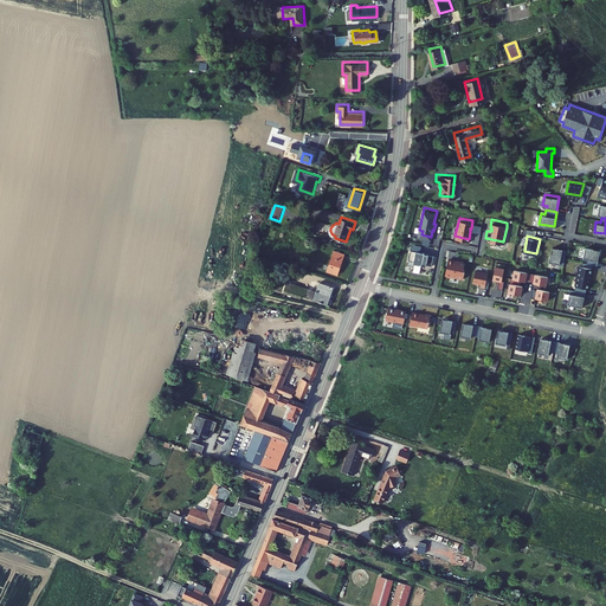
[(552,245),(549,259),(563,263),(566,252),(562,251),(562,247),(552,245)]
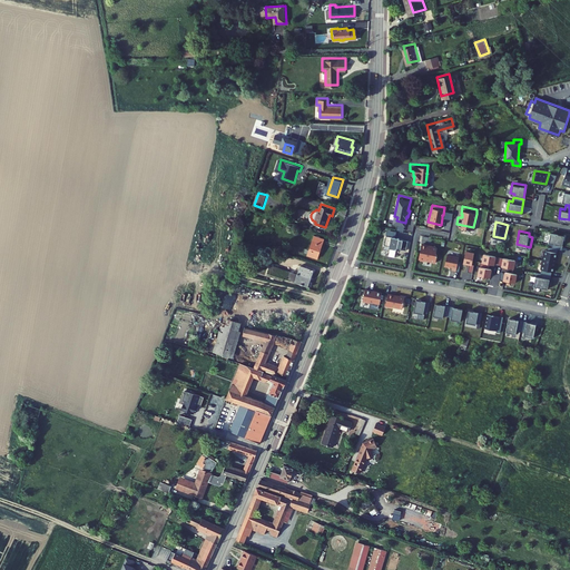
[(564,234),(550,231),(549,241),(552,242),(551,245),(558,246),(561,247),(564,234)]
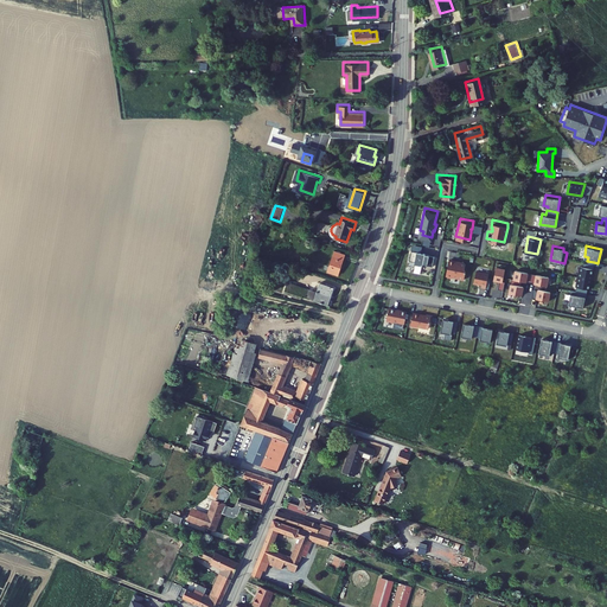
[(421,248),(410,247),(409,256),(414,257),(414,260),(422,261),(422,259),(427,260),(427,261),(432,262),(434,253),(425,250),(425,249),(421,248)]
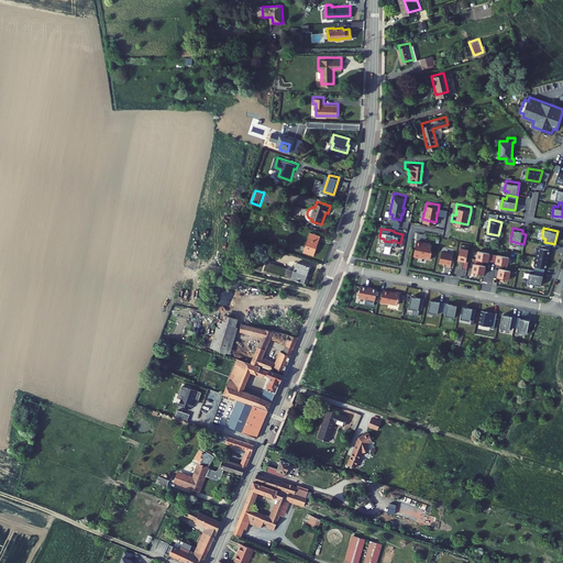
[(308,232),(301,251),(311,254),(313,246),(318,235),(308,232)]
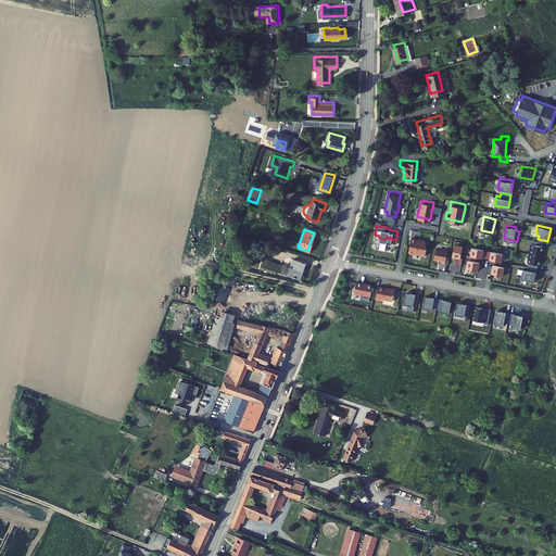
[(417,236),(412,235),(408,250),(409,250),(411,251),(413,251),(414,251),(425,253),(427,244),(426,243),(426,239),(424,236),(421,238),(417,237),(417,236)]
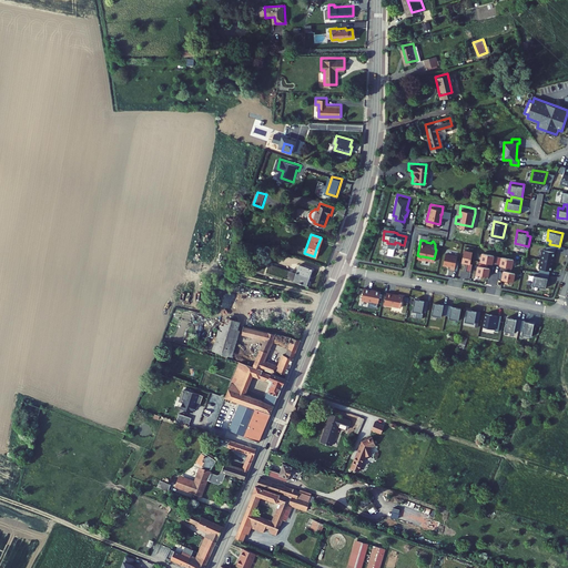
[(549,244),(548,244),(547,247),(544,247),(541,256),(553,259),(556,245),(549,244)]
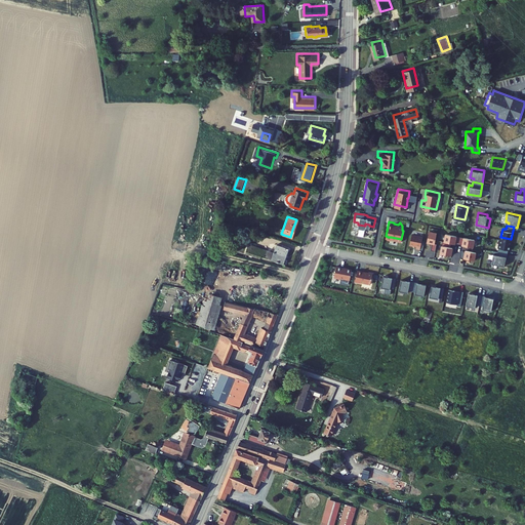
[(422,234),(411,232),(409,242),(416,243),(415,246),(419,247),(422,234)]
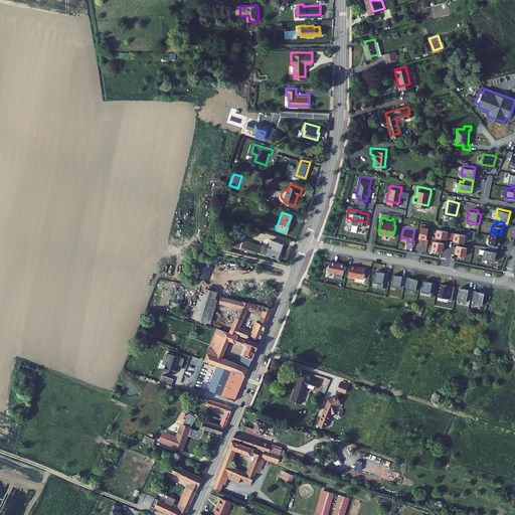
[(501,234),(491,232),(488,244),(497,246),(498,242),(499,243),(501,234)]
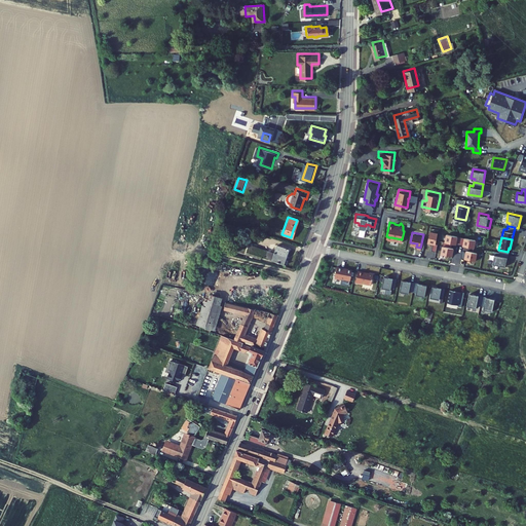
[(247,242),(243,250),(283,262),(287,249),(274,245),(272,251),(247,242)]
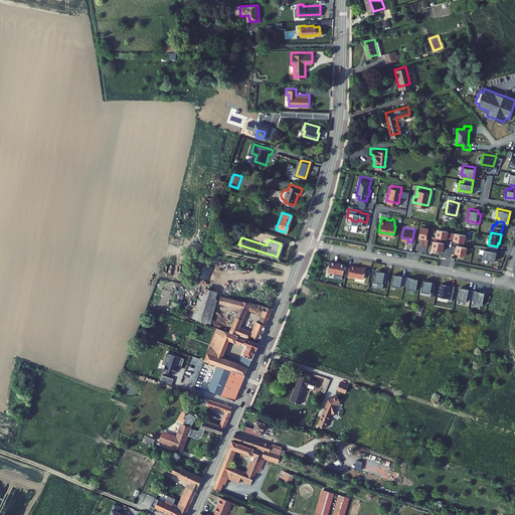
[(456,244),(455,250),(465,252),(467,245),(457,243),(456,244)]
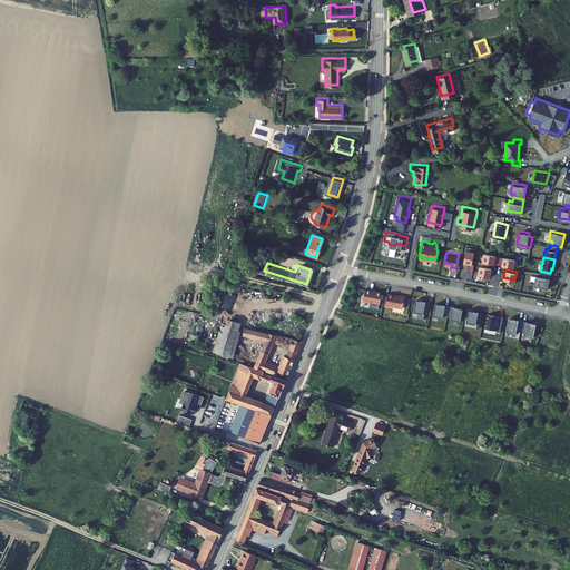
[(550,273),(540,271),(540,274),(536,274),(533,284),(547,286),(550,273)]
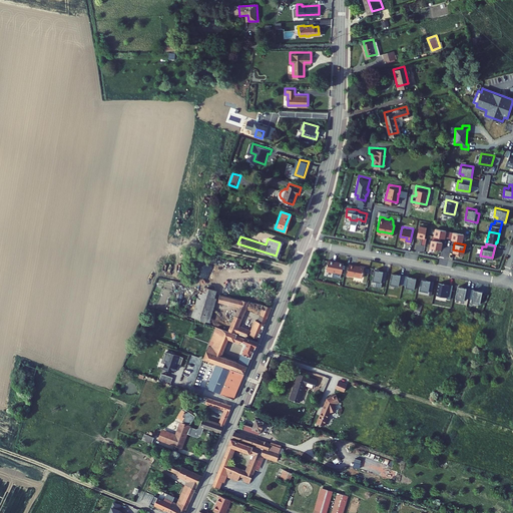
[(344,260),(329,257),(326,268),(333,270),(333,269),(342,270),(344,260)]
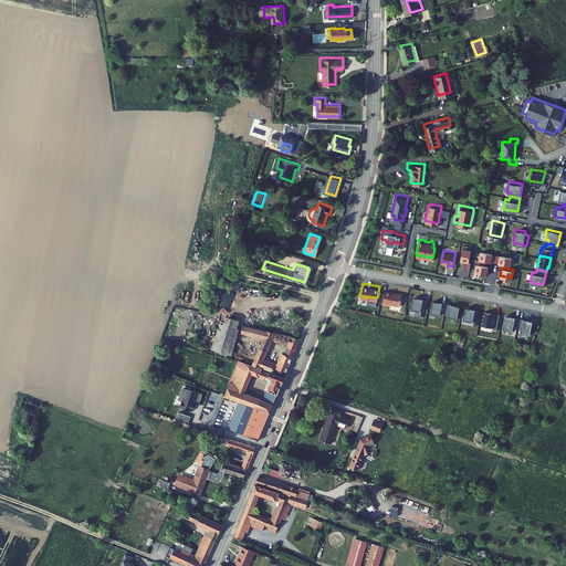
[(401,292),(385,287),(383,300),(390,302),(390,301),(399,303),(401,292)]
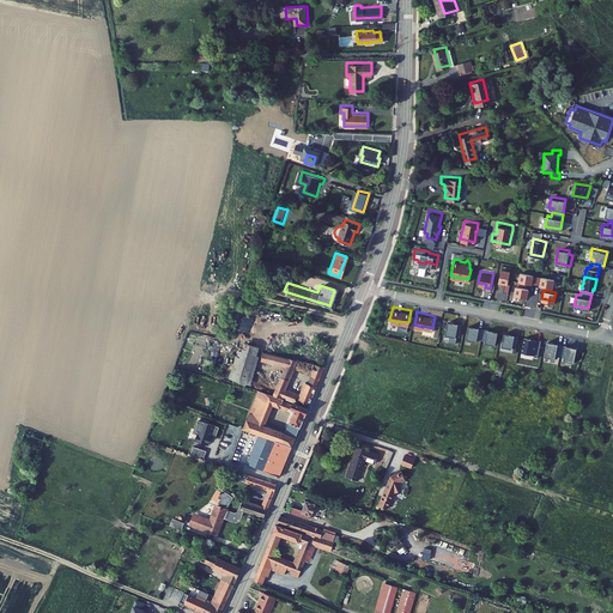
[(462,322),(447,319),(444,332),(455,334),(455,332),(460,333),(462,322)]
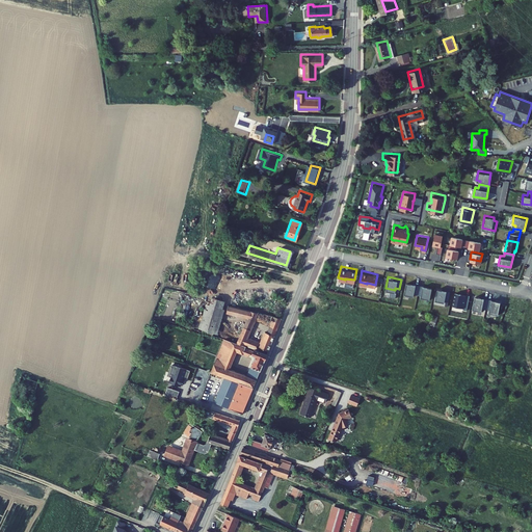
[(419,284),(406,281),(403,292),(413,294),(414,291),(417,292),(419,284)]
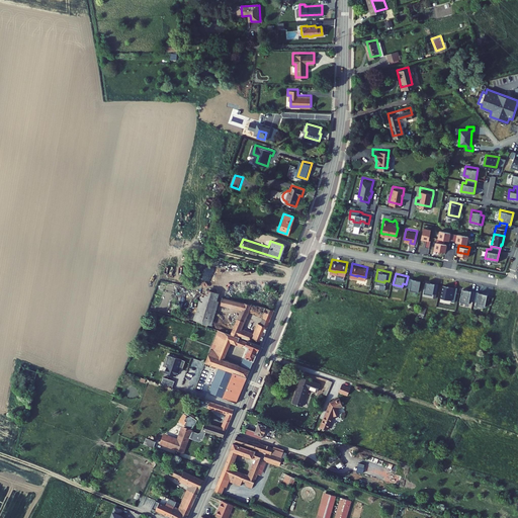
[(420,278),(408,276),(406,284),(410,285),(409,287),(418,289),(420,278)]
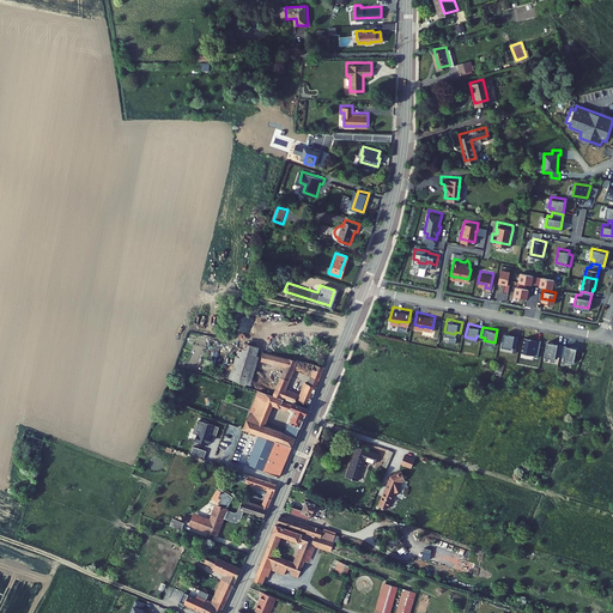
[(178,359),(188,362),(194,344),(195,345),(199,334),(188,331),(178,359)]
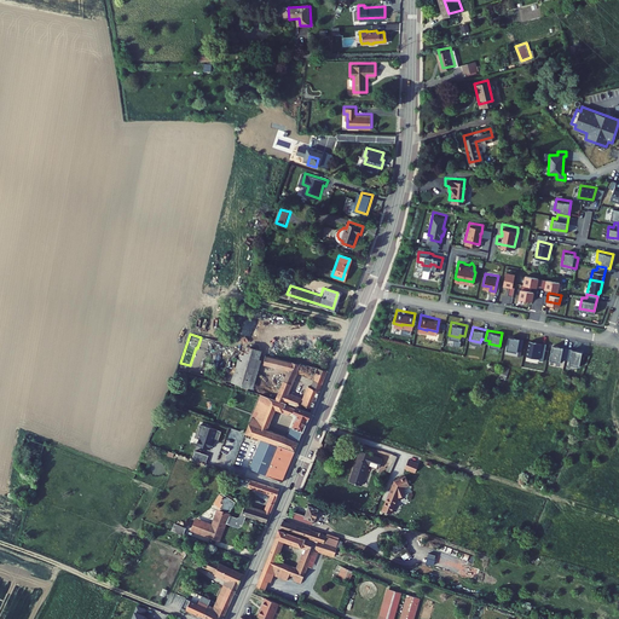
[(524,337),(508,334),(505,347),(516,350),(516,347),(521,347),(524,337)]
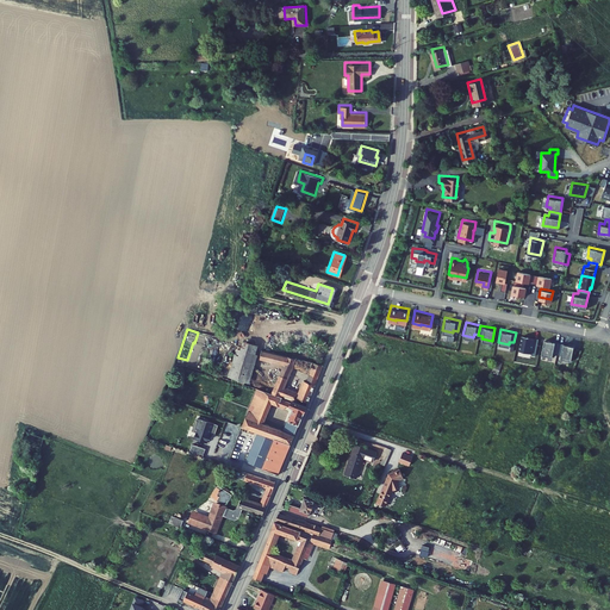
[(534,336),(521,334),(518,348),(535,352),(536,343),(533,342),(534,336)]
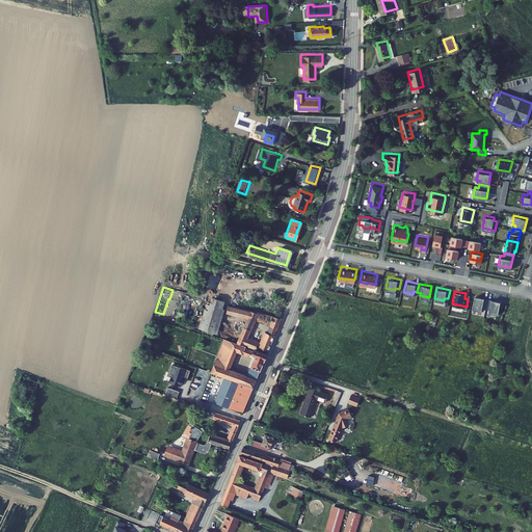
[(487,297),(474,294),(472,308),(481,309),(481,306),(485,307),(487,297)]
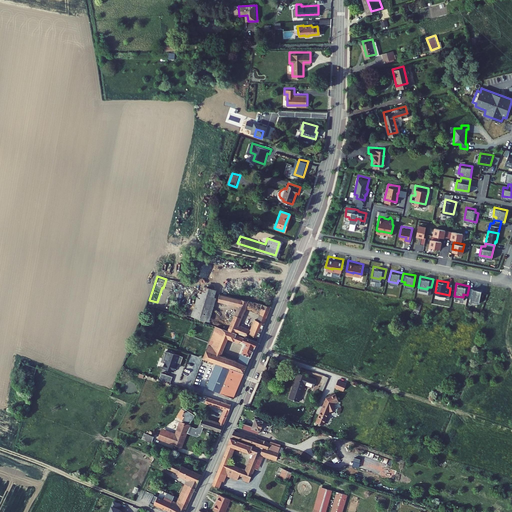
[(217,290),(200,284),(189,315),(206,321),(217,290)]
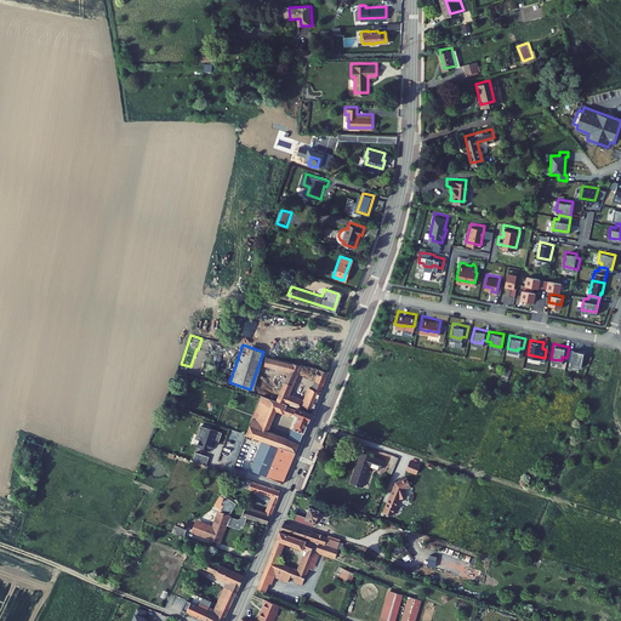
[(584,351),(569,347),(567,358),(570,358),(570,363),(580,365),(584,351)]
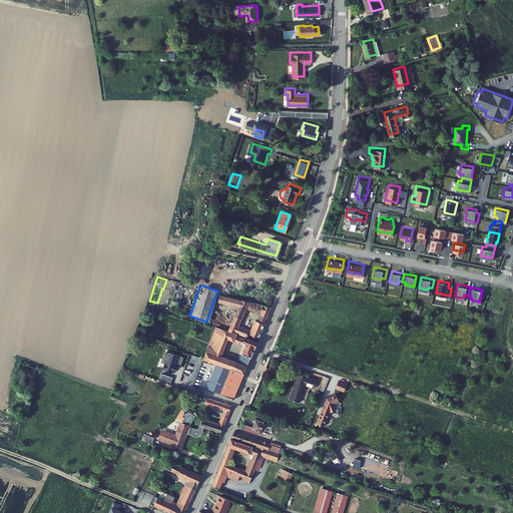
[(221,295),(219,301),(238,306),(245,307),(247,301),(221,295)]
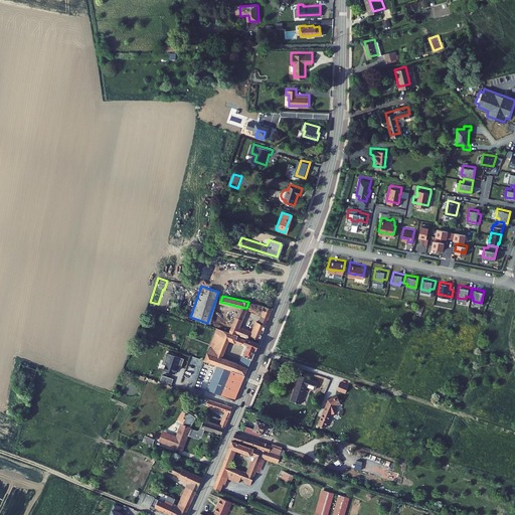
[(248,302),(246,308),(253,310),(255,303),(248,302)]
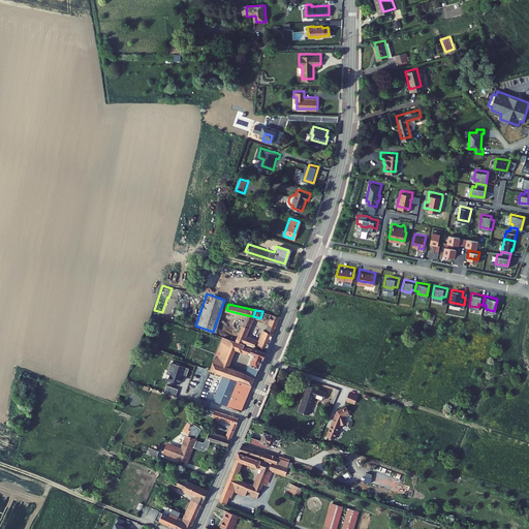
[(262,311),(260,318),(271,320),(269,324),(276,328),(281,315),(262,311)]
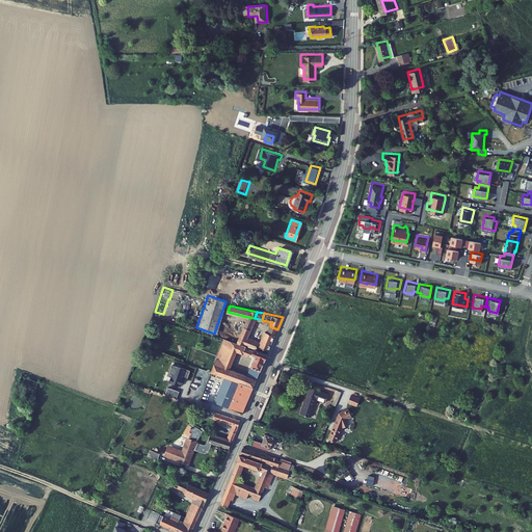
[(246,322),(240,343),(247,345),(256,348),(259,349),(260,346),(269,350),(276,334),(268,330),(264,343),(248,338),(254,323),(246,322)]
